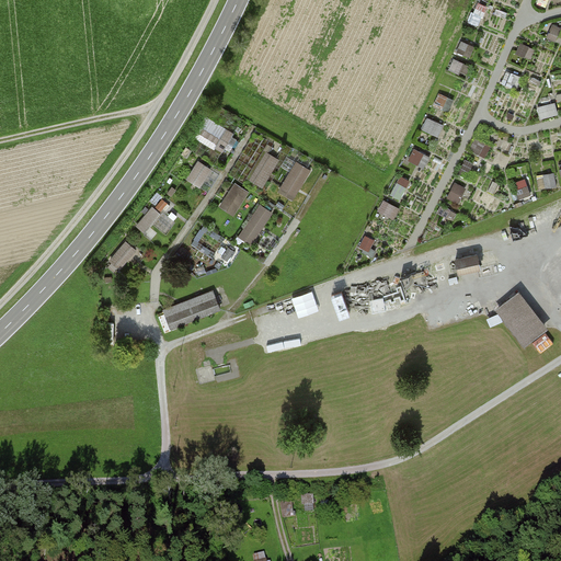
[(519,43),(517,55),(534,59),(536,47),(519,43)]
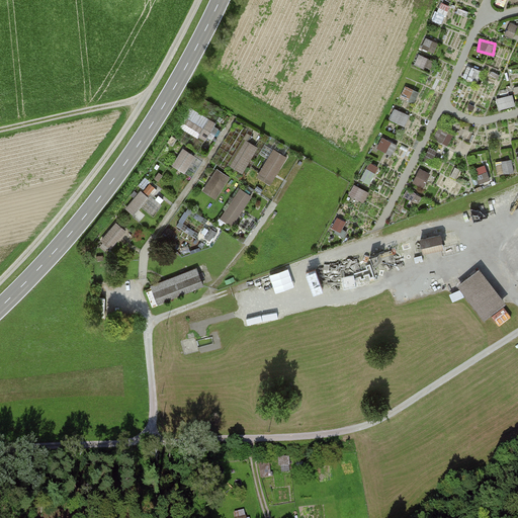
[(500,109),(516,105),(514,94),(497,98),(500,109)]
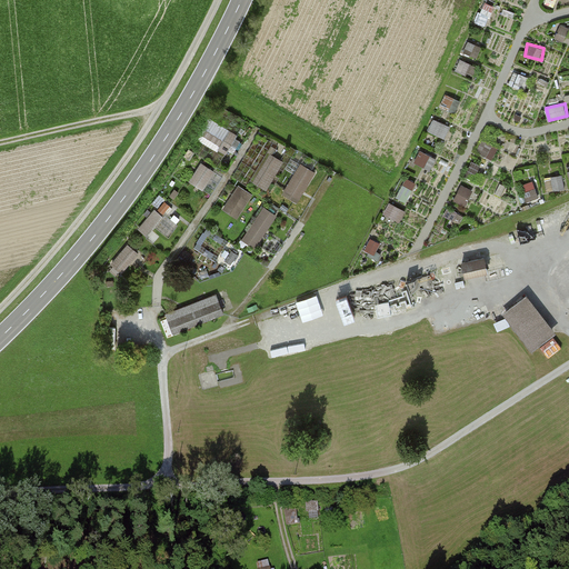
[(210,117),(196,138),(225,156),(238,135),(210,117)]
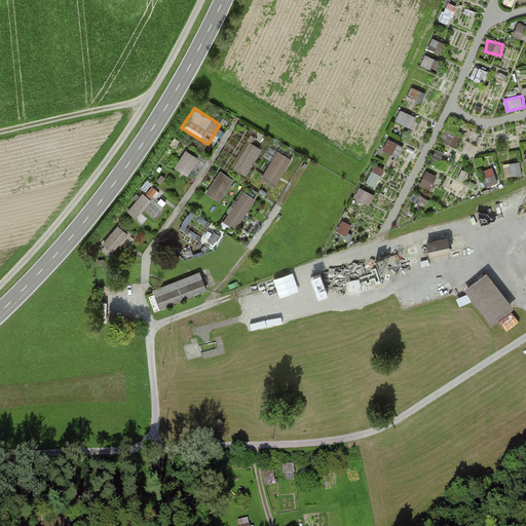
[(401,110),(397,121),(413,127),(417,116),(401,110)]
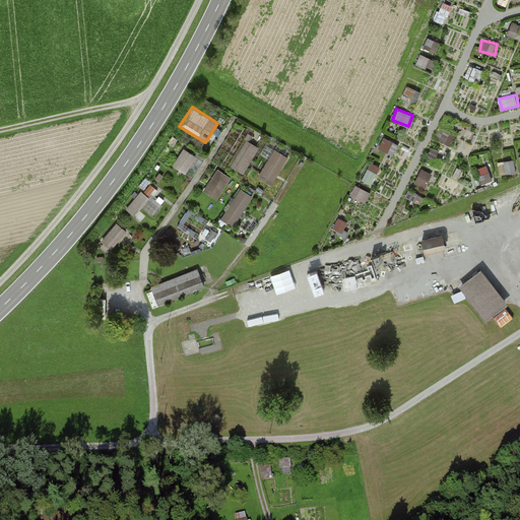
[(393,156),(400,144),(385,136),(379,148),(393,156)]
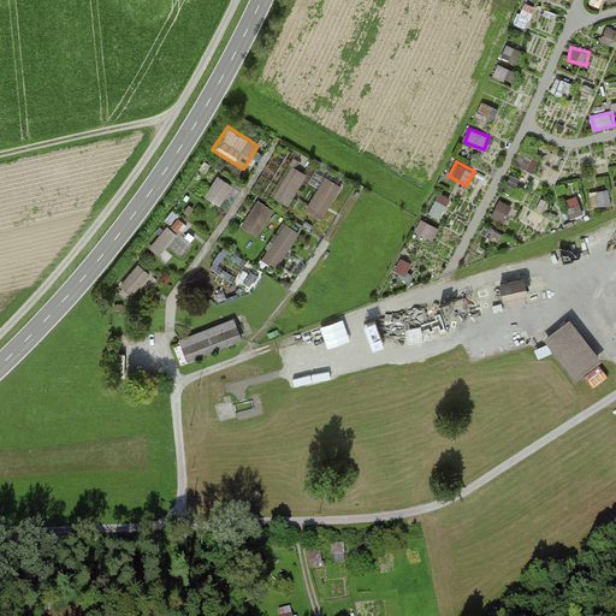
[(289,207),(307,177),(290,167),(273,199),(289,207)]
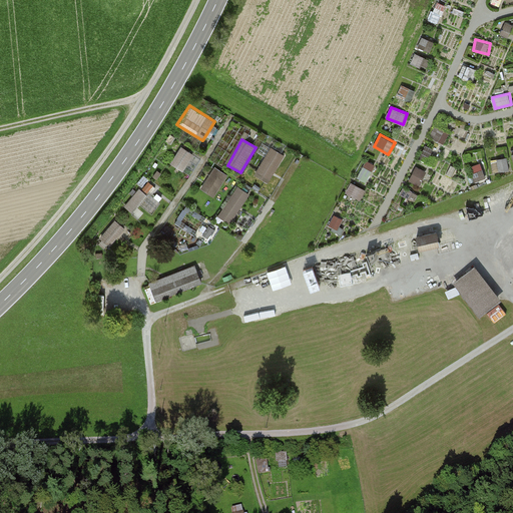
[(182,173),(192,156),(180,150),(170,166),(182,173)]
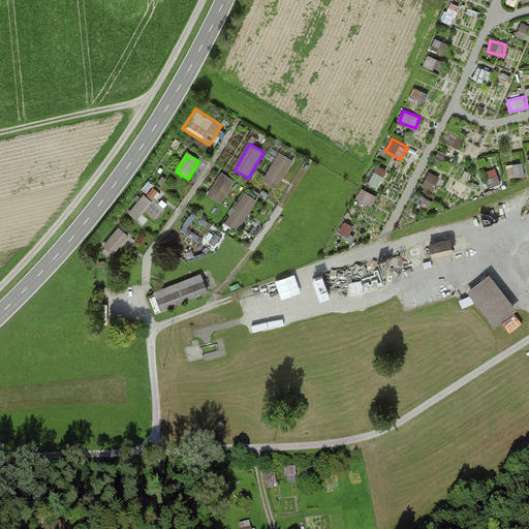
[(278,187),(291,162),(279,155),(265,179),(278,187)]
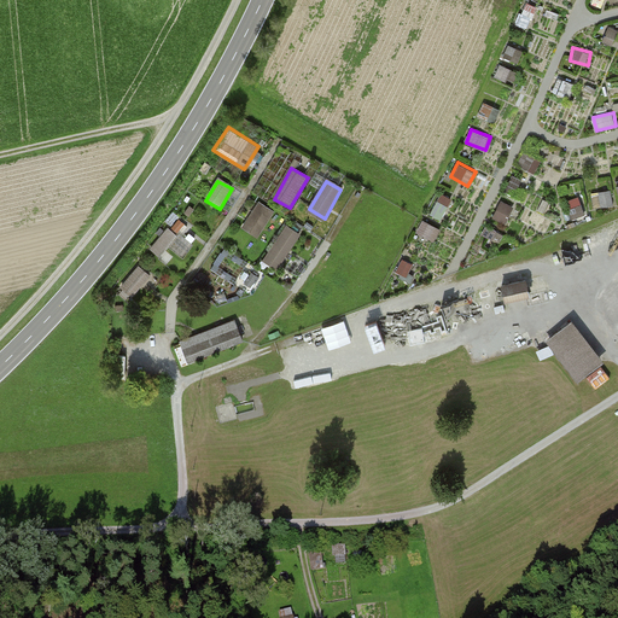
[(429,214),(442,221),(454,199),(442,192),(429,214)]
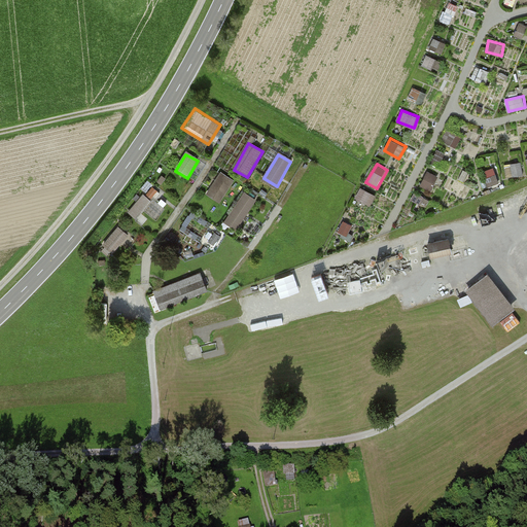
[(508,164),(508,175),(522,175),(522,164),(508,164)]
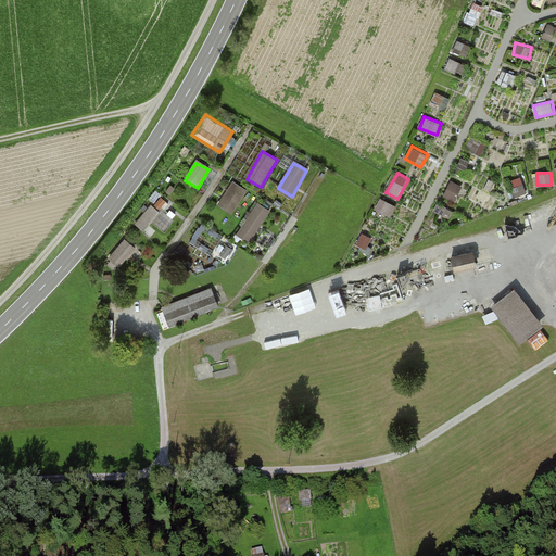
[(509,180),(515,198),(528,193),(522,176),(509,180)]
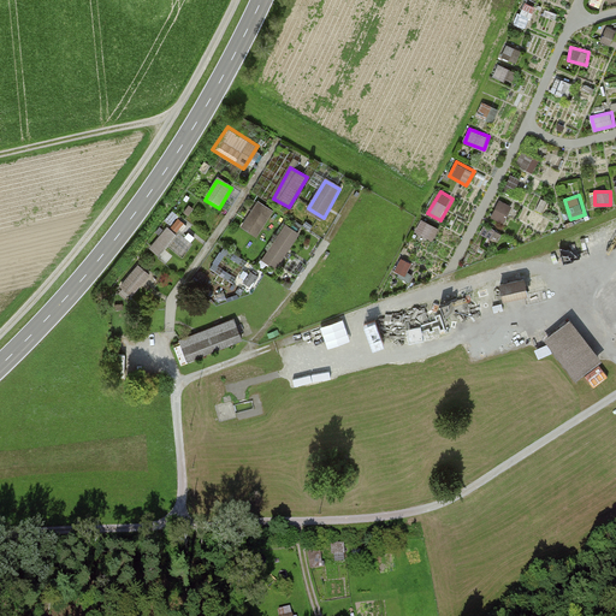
[(492,218),(507,223),(513,205),(499,199),(492,218)]
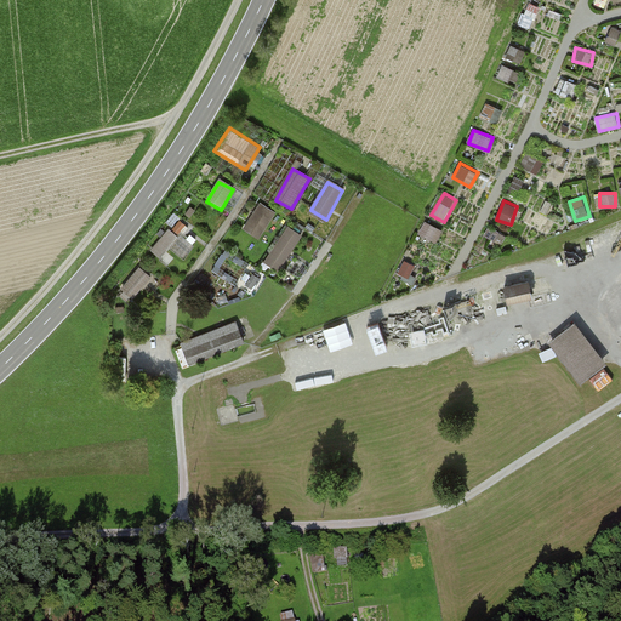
[(258,243),(275,216),(261,206),(243,232),(258,243)]
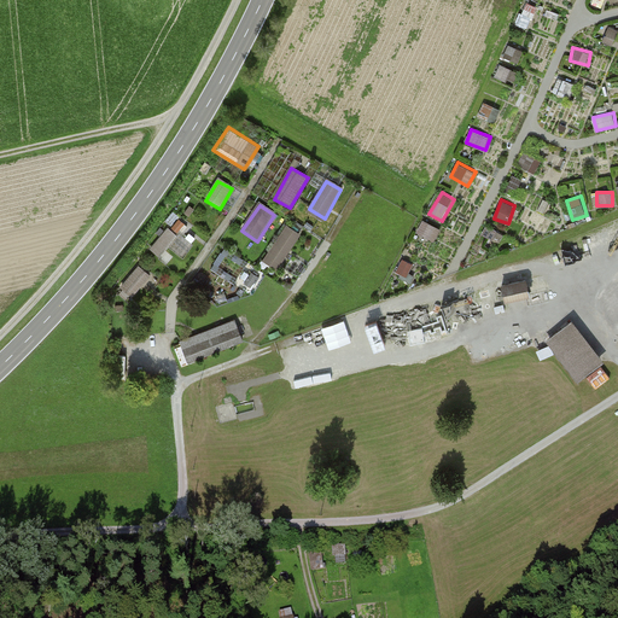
[(435,242),(442,228),(424,219),(418,232),(435,242)]
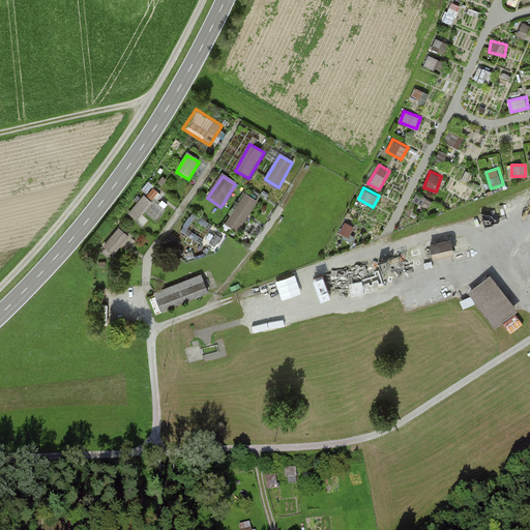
[(429,209),(433,202),(418,194),(414,200),(429,209)]
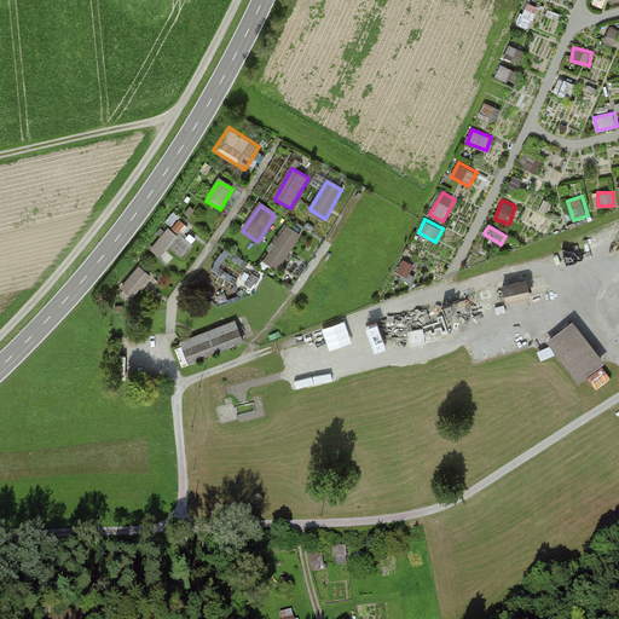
[(277,271),(299,236),(285,229),(264,262),(277,271)]
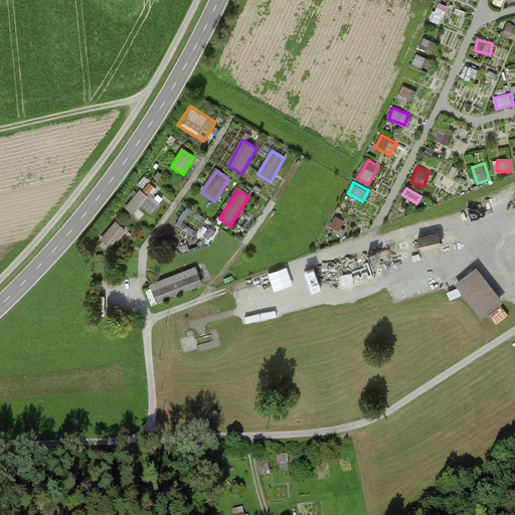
[(140,192),(125,208),(133,216),(148,200),(140,192)]
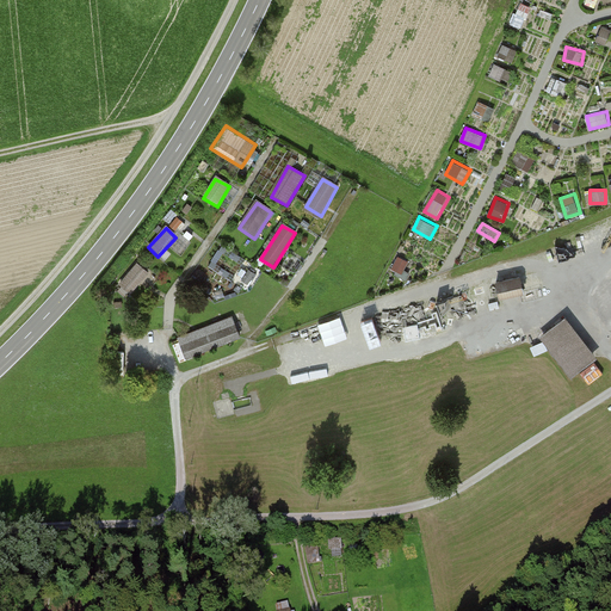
[(136,265),(118,285),(131,297),(149,277),(136,265)]
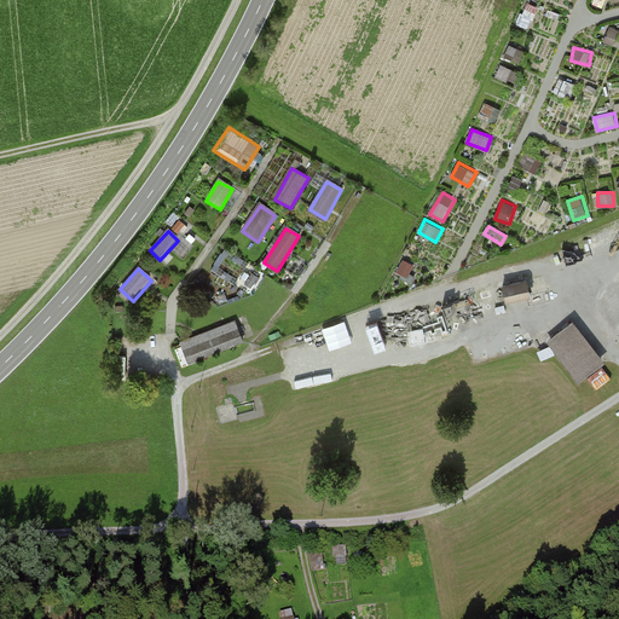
[(545,277),(528,282),(532,295),(549,290),(545,277)]
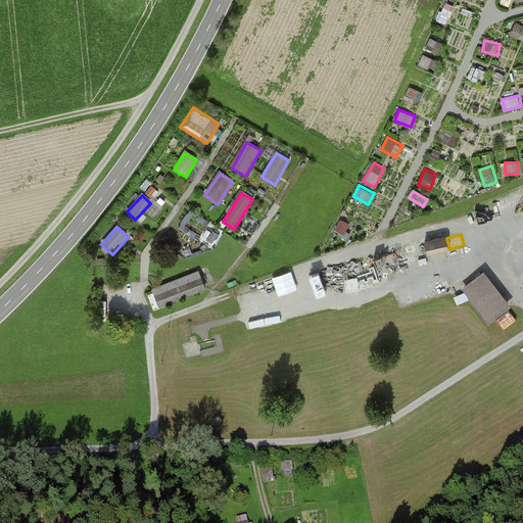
[(423,244),(426,256),(447,251),(444,240),(423,244)]
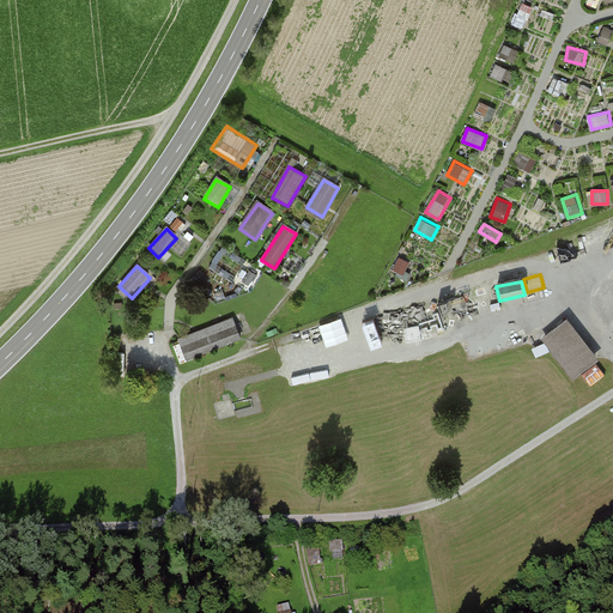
[(234,319),(180,340),(188,358),(241,338),(234,319)]
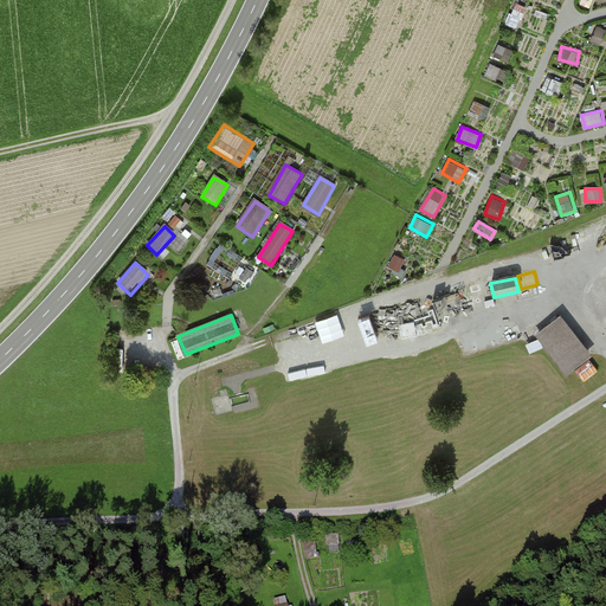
[(559,317),(534,336),(565,375),(588,358),(559,317)]
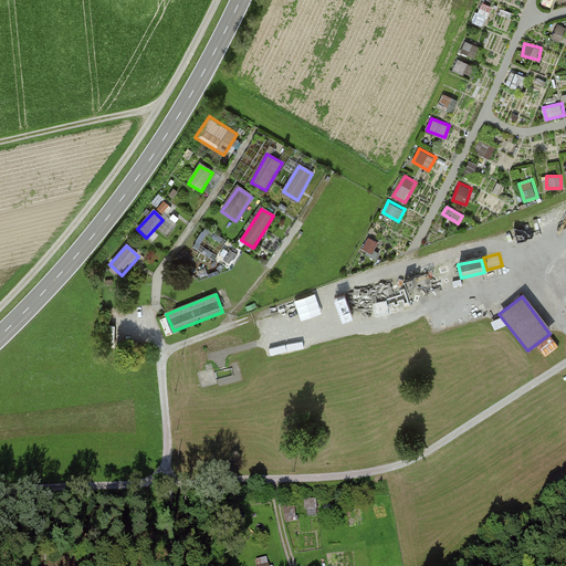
[(292,505),(283,506),(285,523),(295,521),(292,505)]
